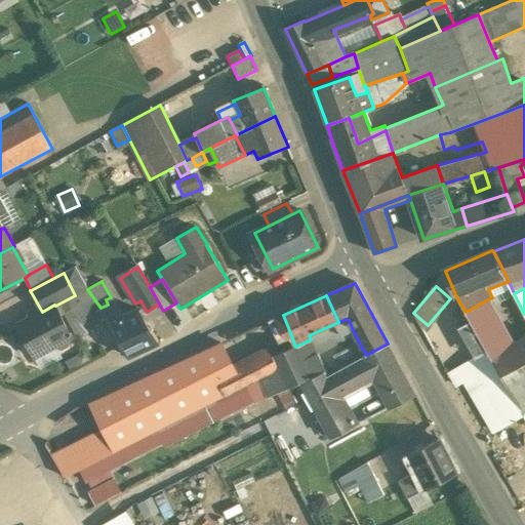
[(492,360),(524,341),(524,323),(510,332),(490,298),(466,312),(470,319),(487,351),(492,360)]
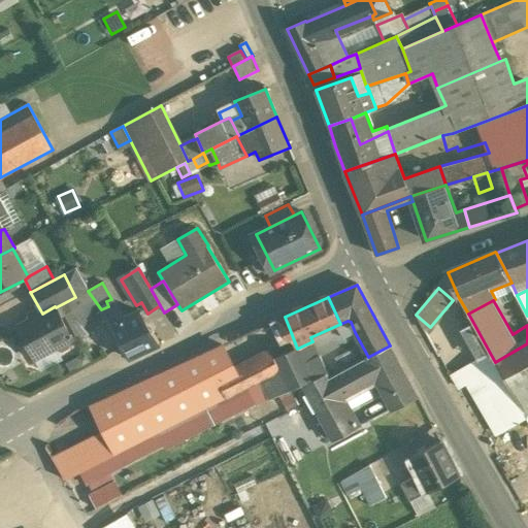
[(108,306),(101,309),(110,326),(124,320),(113,303),(108,306)]
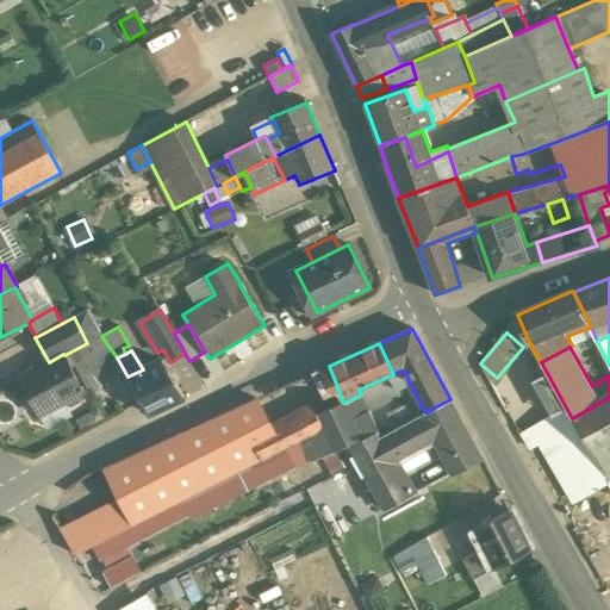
[(49,362),(22,377),(41,414),(64,402),(70,403),(76,400),(79,394),(82,391),(82,390),(83,388),(82,386),(80,387),(64,355),(63,354),(49,362)]
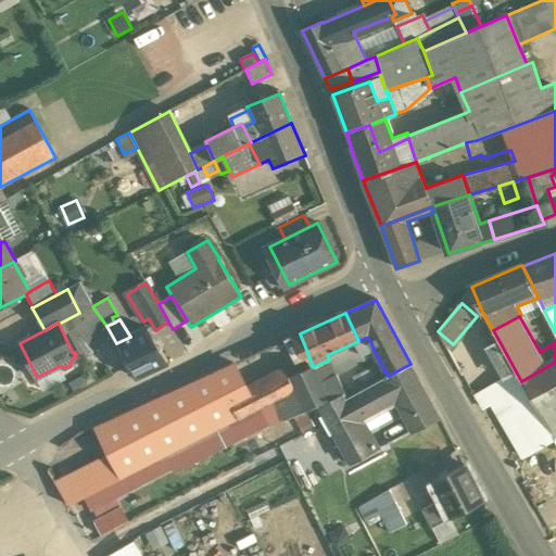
[(130,337),(116,343),(137,379),(168,363),(148,328),(130,337)]
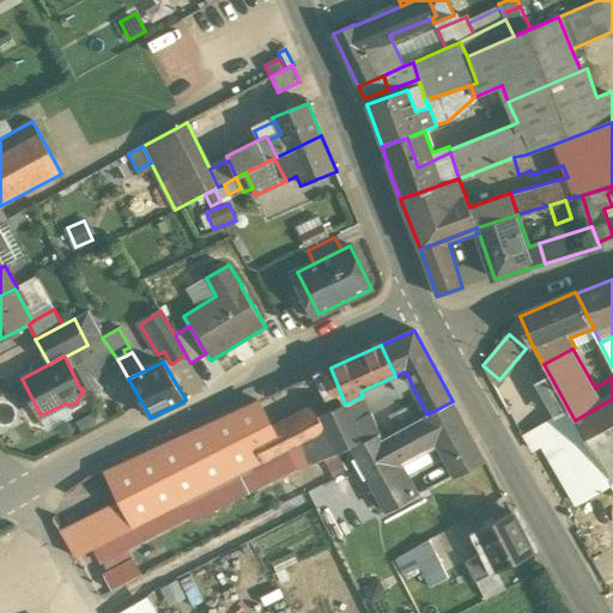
[(331,368),(314,375),(322,393),(338,386),(331,368)]
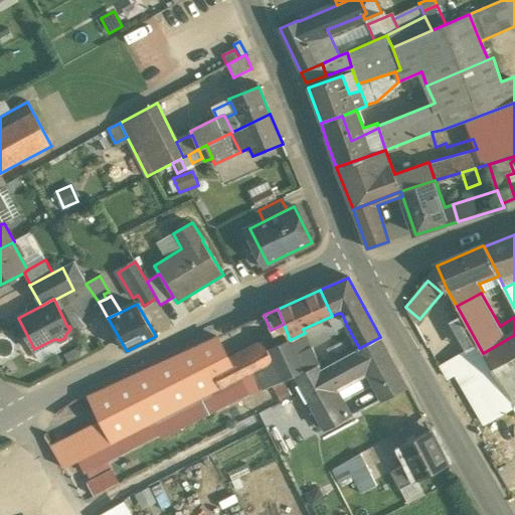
[(334,334),(335,330),(346,324),(342,314),(339,313),(332,316),(303,329),(305,333),(311,346),(313,346),(334,334)]
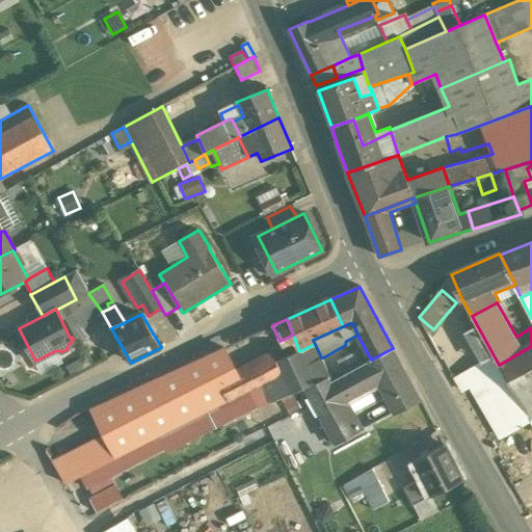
[(483,363),(494,355),(476,323),(472,325),(473,328),(466,333),(483,363)]
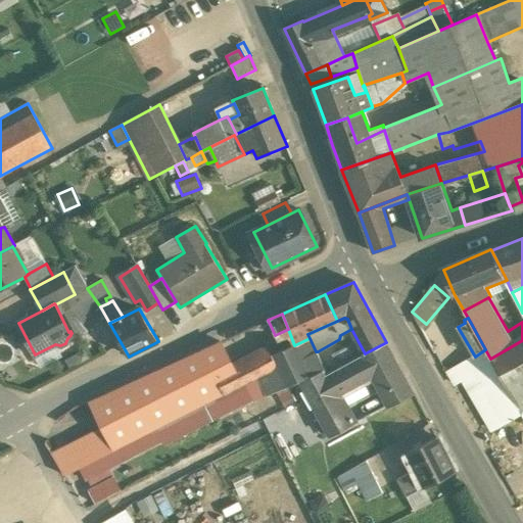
[(365,353),(359,342),(323,361),(318,351),(316,351),(310,338),(294,345),(272,355),(278,369),(287,388),(300,381),(325,370),(326,375),(349,363),(365,353)]
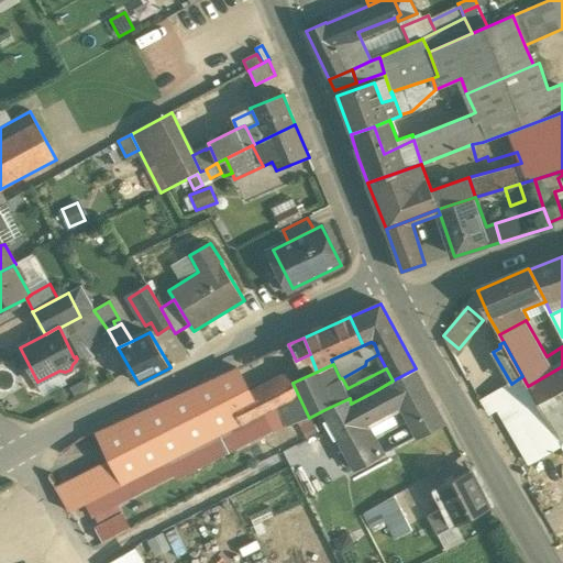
[(562,441),(562,366),(528,386),(551,427),(562,444),(561,443),(562,441)]
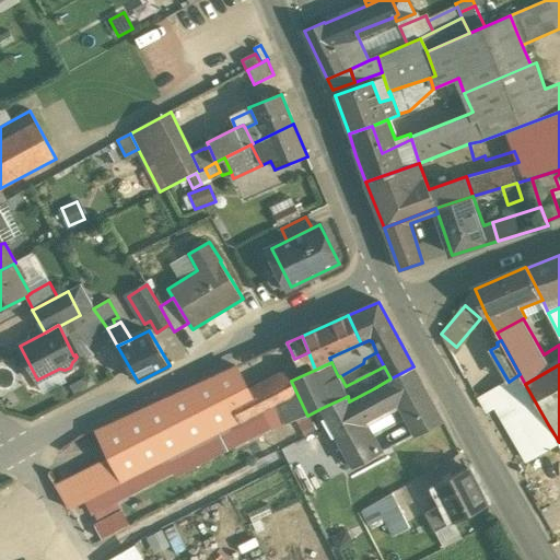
[(249,385),(236,365),(95,431),(111,464),(120,483),(130,478),(166,461),(220,433),(242,422),(232,404),(253,394),(249,385)]
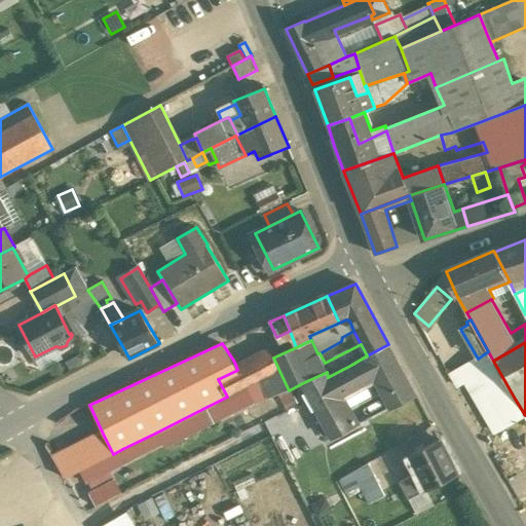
[(367,355),(351,365),(363,385),(374,379),(386,403),(389,409),(415,395),(388,344),(367,355)]
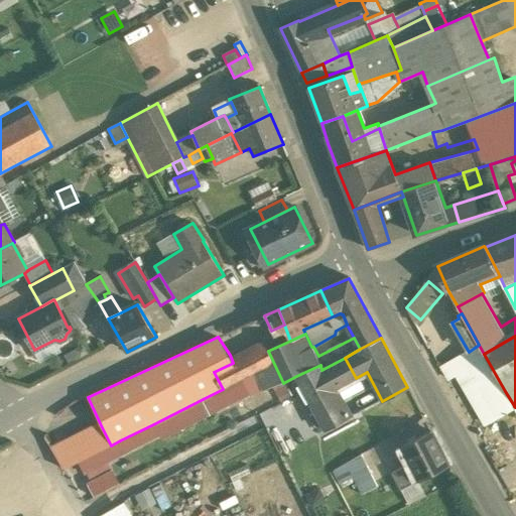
[(268,351),(262,340),(230,355),(233,363),(214,372),(223,389),(242,380),(274,364),(268,351)]
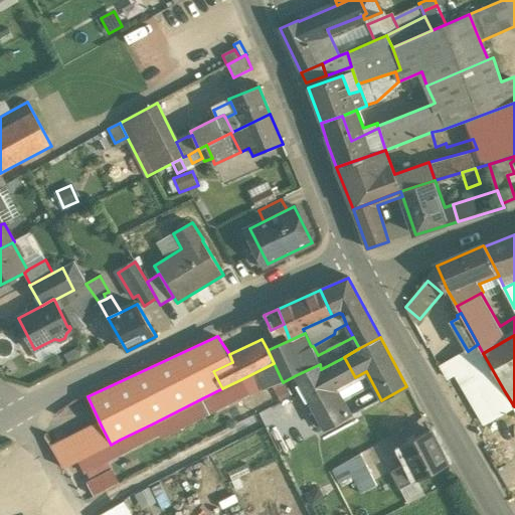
[(478,344),(468,351),(441,367),(447,379),(456,374),(485,423),(514,406),(504,390),(483,353),(478,344)]
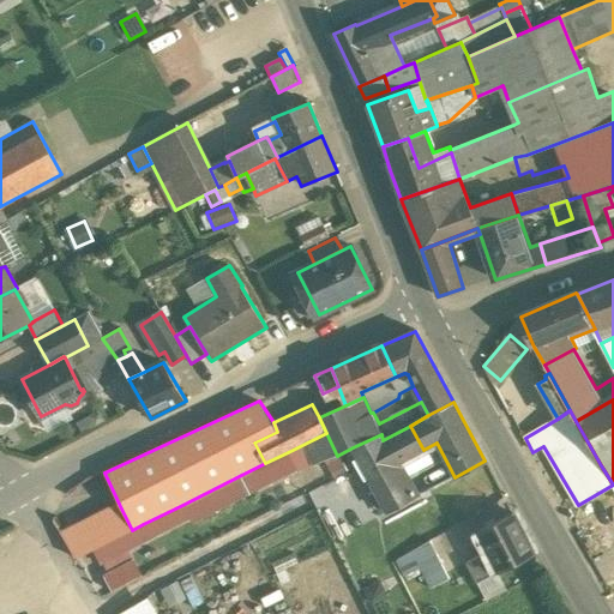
[(410,426),(383,440),(381,434),(353,447),(387,515),(415,499),(410,491),(396,465),(423,450),(410,426)]
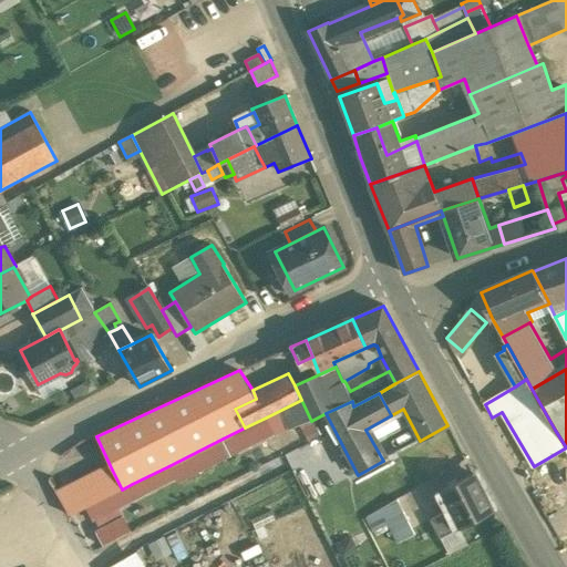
[(301,400),(266,418),(271,431),(288,423),(290,429),(297,426),(311,421),(301,400)]
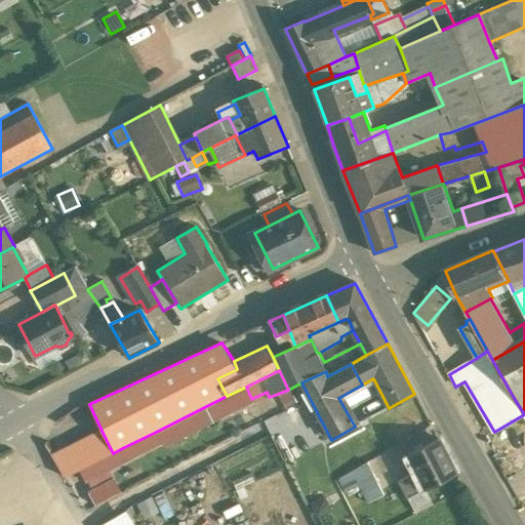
[(227,396),(206,406),(212,417),(251,399),(246,387),(227,396)]
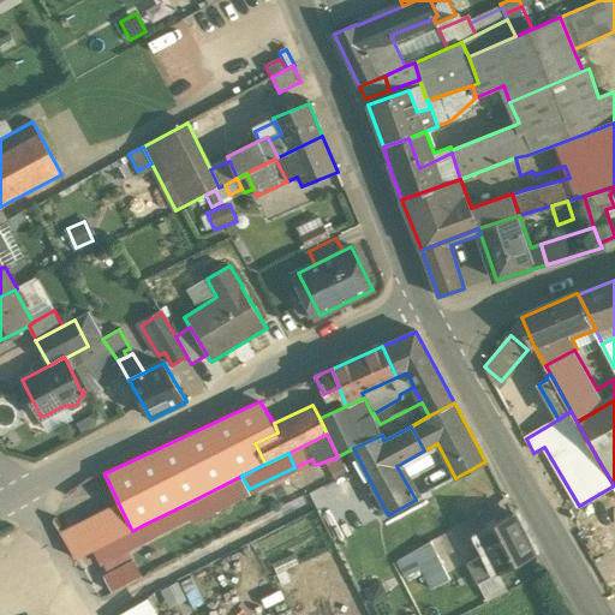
[(411,491),(416,500),(455,478),(452,471),(411,491)]
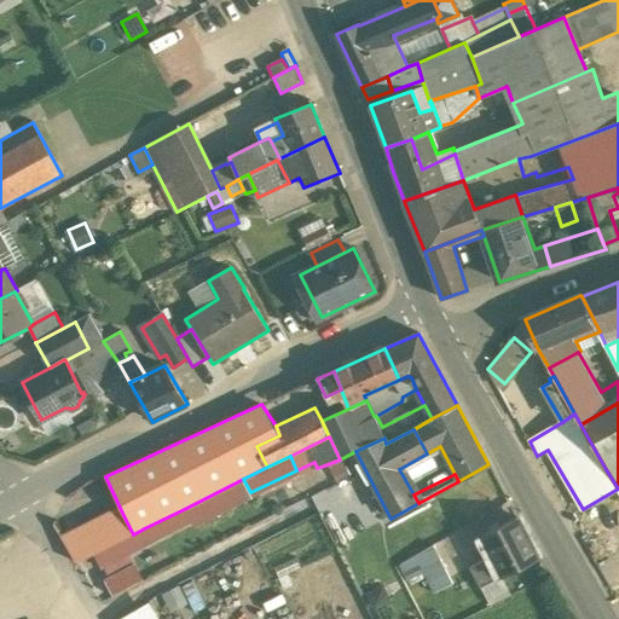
[(250,492),(243,479),(184,509),(191,522),(250,492)]
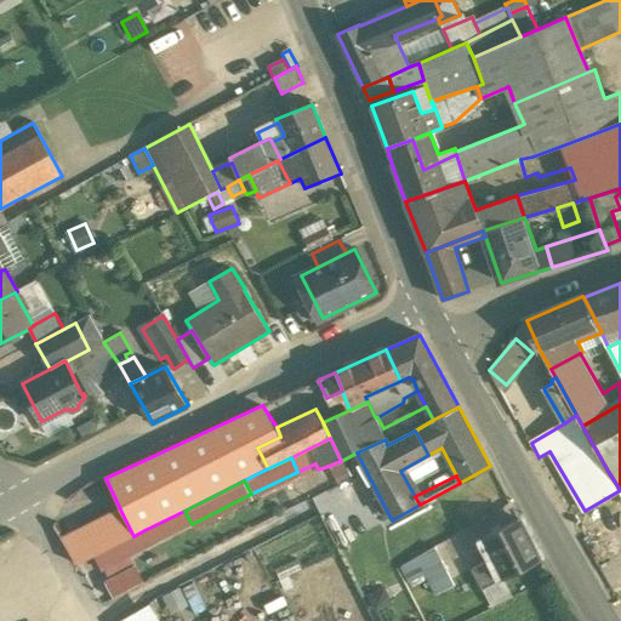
[(152,543),(192,524),(184,511),(144,530),(152,543)]
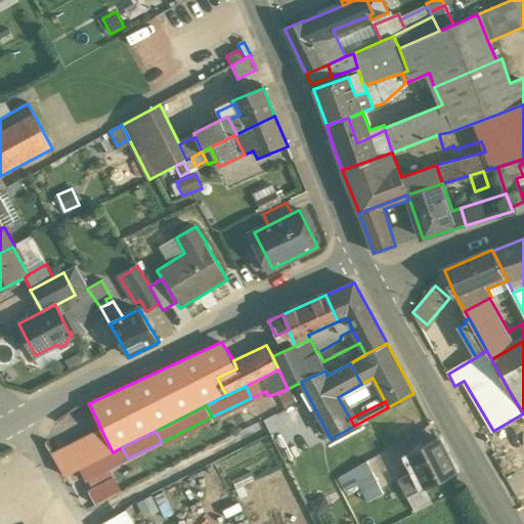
[(79,469),(113,452),(103,434),(54,459),(63,477),(79,469)]
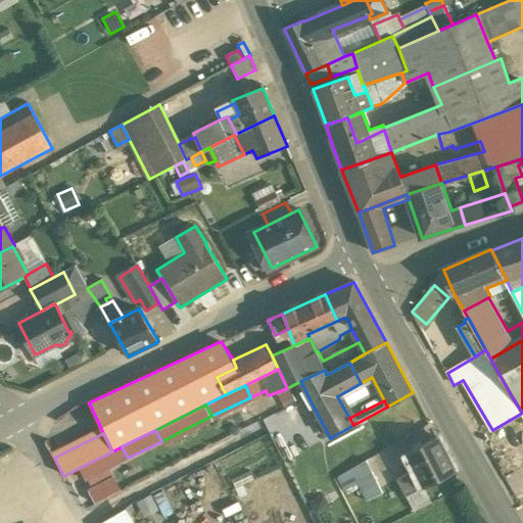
[(422,488),(423,490),(425,489),(457,471),(437,436),(403,456),(413,472),(422,488)]
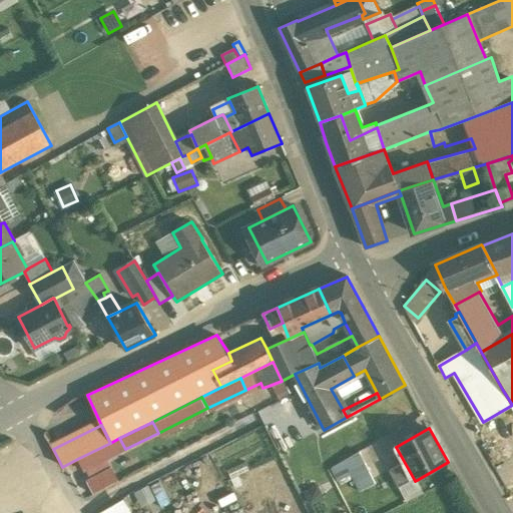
[(125,449),(119,438),(110,443),(77,459),(83,470),(107,459),(125,449)]
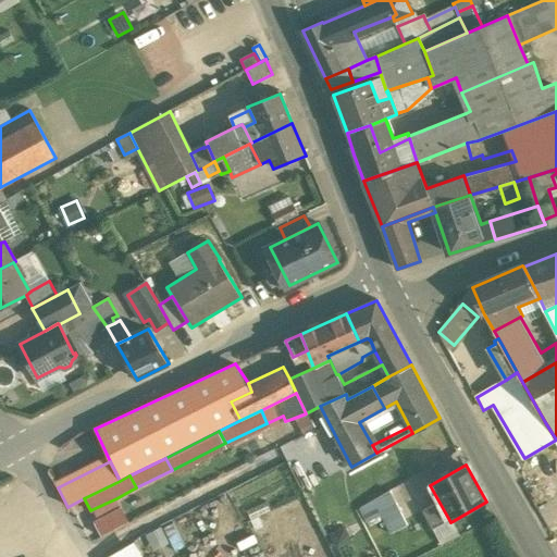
[(360,509),(367,523),(380,517),(390,535),(408,527),(391,492),(360,509)]
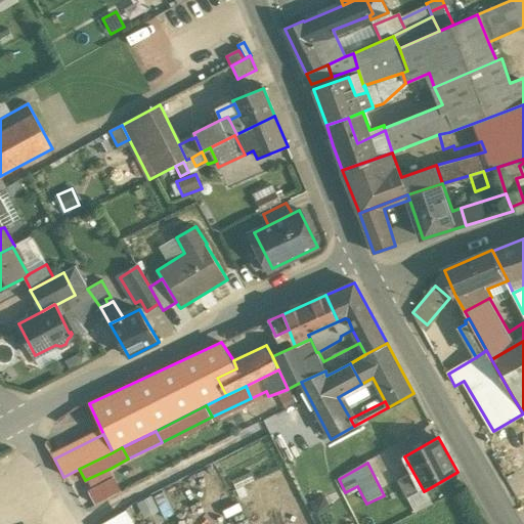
[(110,469),(85,480),(90,489),(114,478),(110,469)]
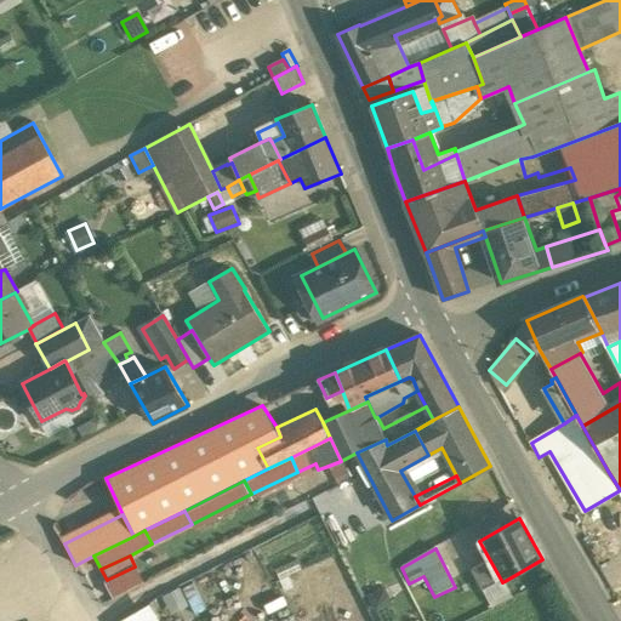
[(483,591),(501,580),(490,560),(472,571),(483,591)]
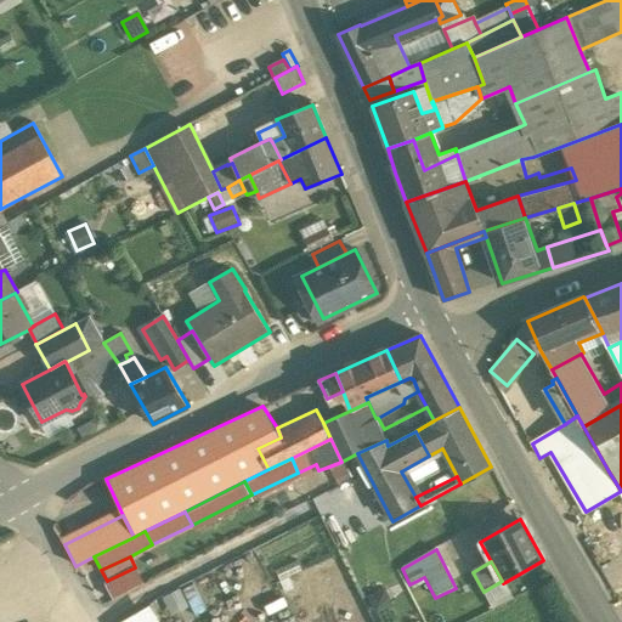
[(143,583),(135,567),(107,581),(105,582),(113,599),(143,583)]
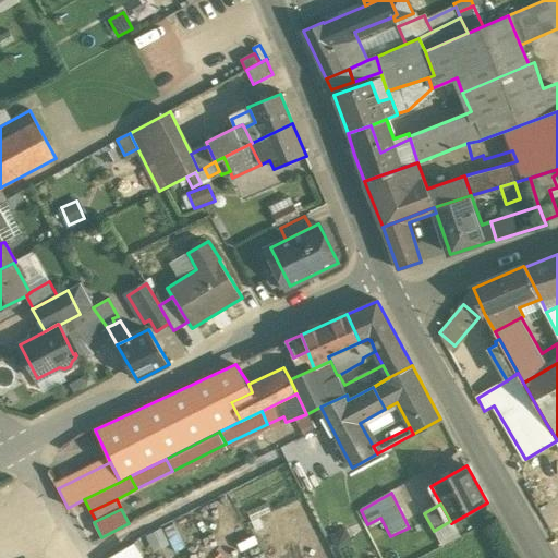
[(450,521),(434,531),(443,547),(461,536),(453,522),(451,523),(450,521)]
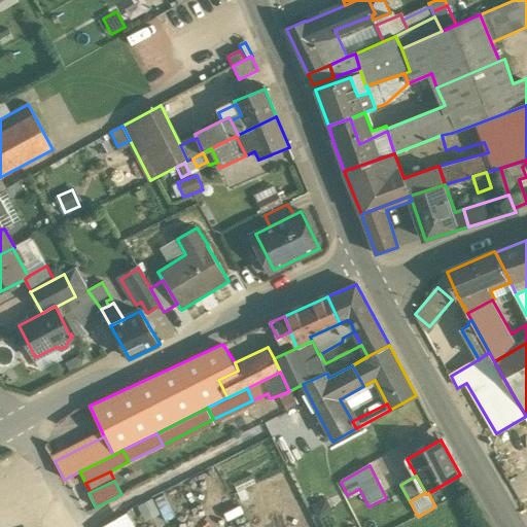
[(137,526),(128,511),(100,526),(137,526)]
